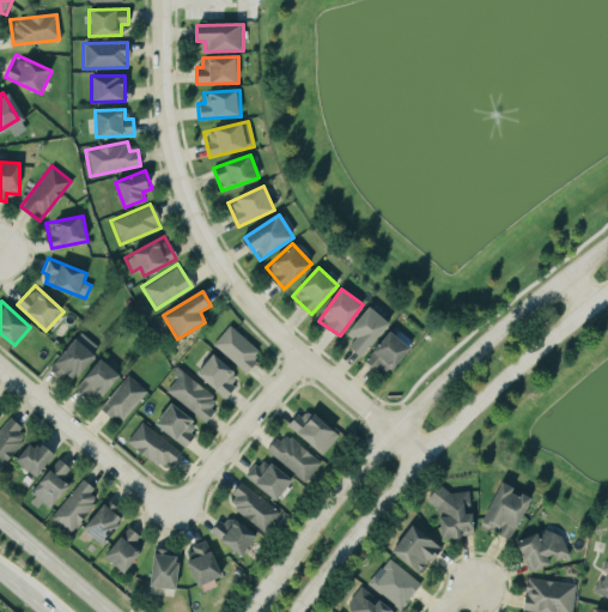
[(352,346),(363,356),(391,325),(371,306),(347,332),(357,340),(352,346)]
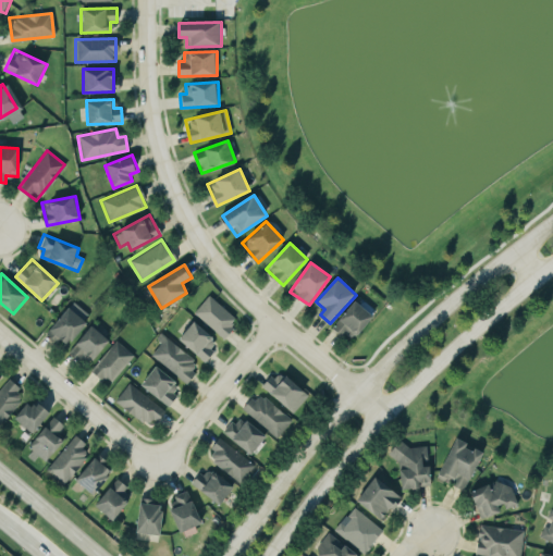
[(236,322),(208,295),(193,312),(221,338),(236,322)]
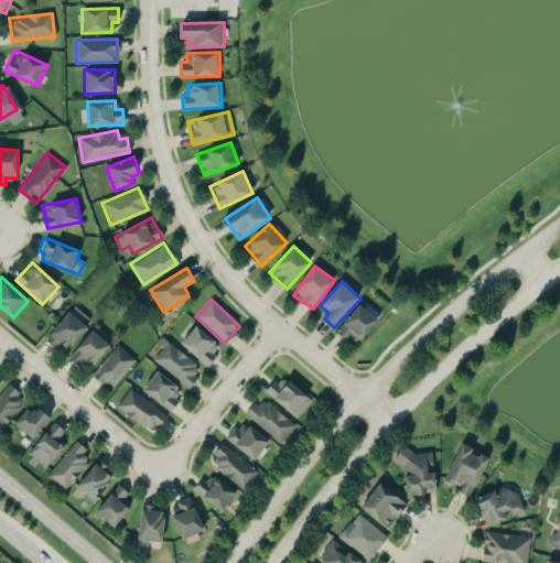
[(336,331),(354,347),(379,321),(362,304),(336,331)]
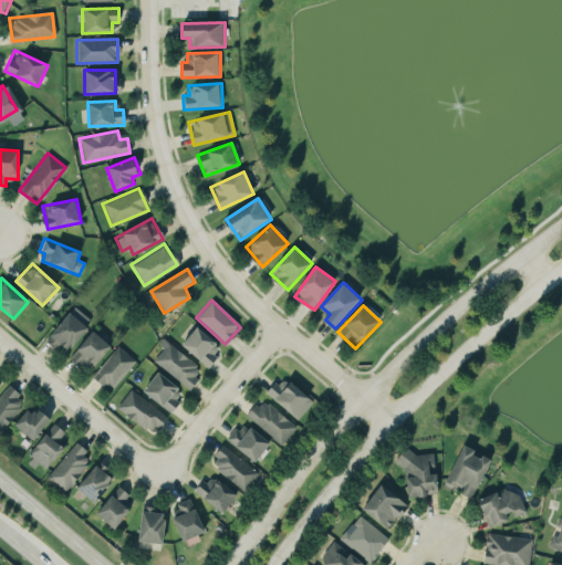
[(68,351),(89,330),(71,313),(45,338),(55,347),(60,343),(68,351)]
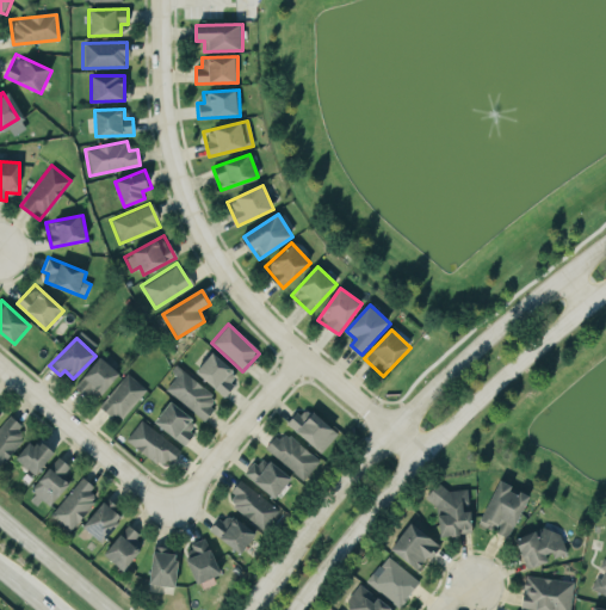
[(235,371),(212,353),(197,374),(226,396),(234,387),(227,381),(235,371)]
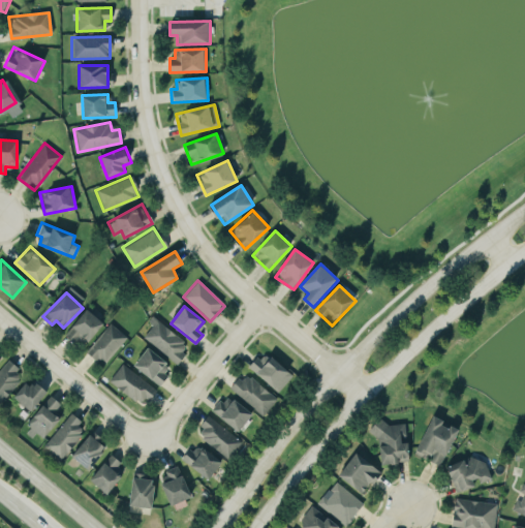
[(63,335),(80,349),(102,323),(87,309),(63,335)]
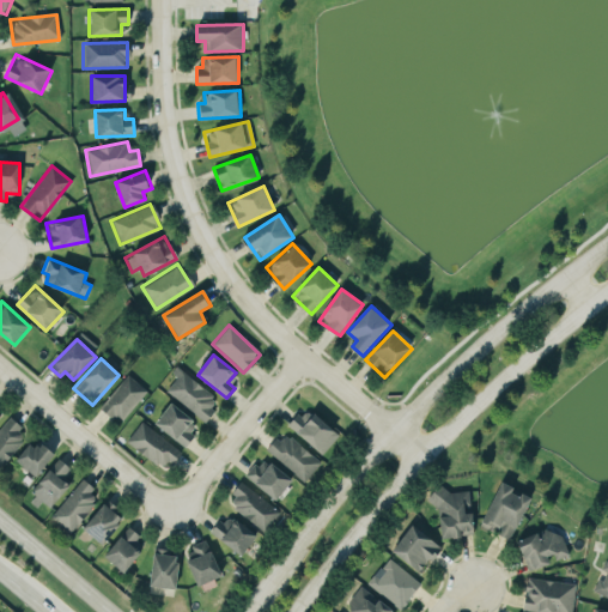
[(162,394),(206,419),(219,397),(176,371),(162,394)]
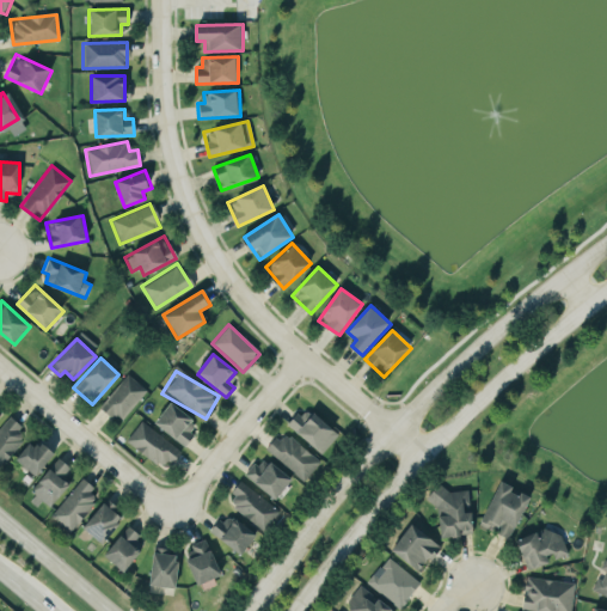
[(99,405),(118,422),(146,390),(126,373),(99,405)]
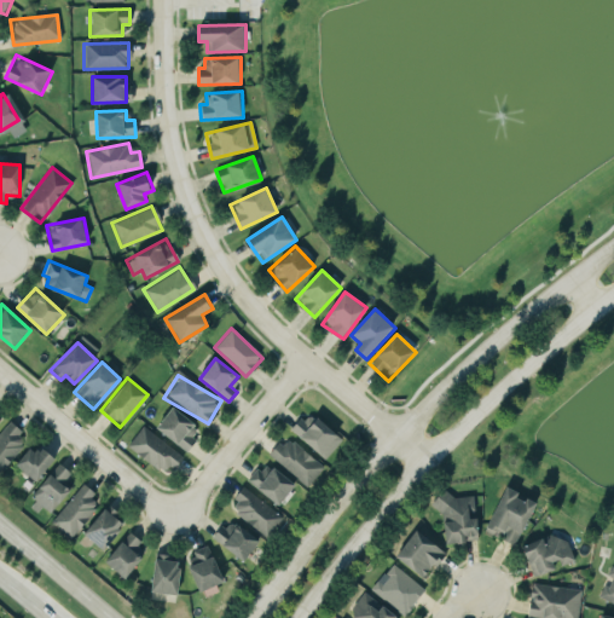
[(183,450),(200,431),(174,408),(156,427),(183,450)]
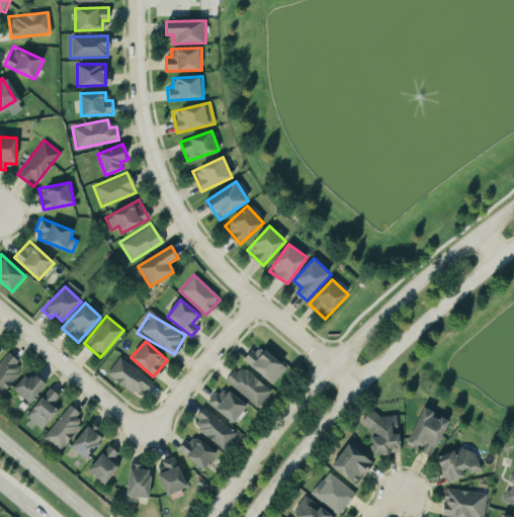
[(243,359),(271,383),(285,367),(258,343),(243,359)]
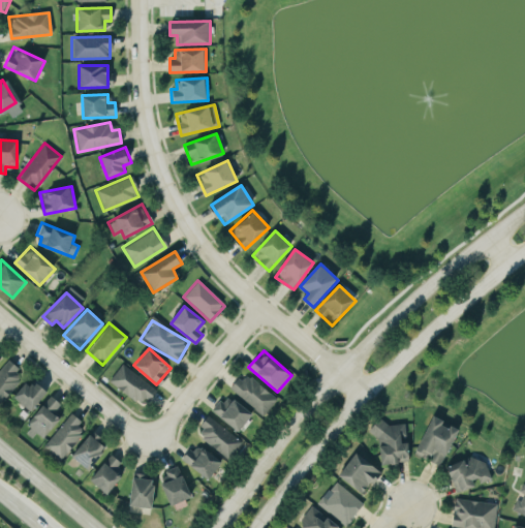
[(0,402),(19,379),(12,374),(18,368),(6,359),(0,366),(0,402)]
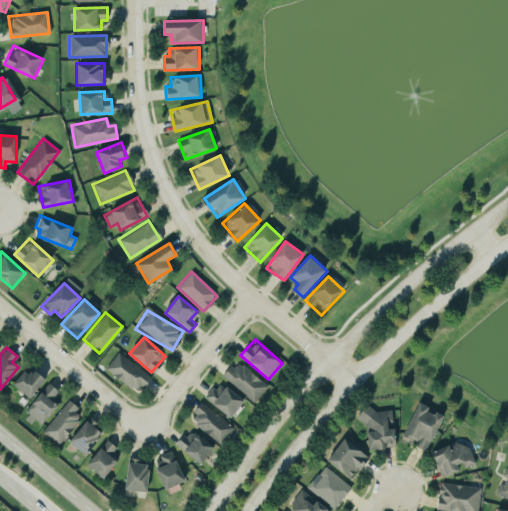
[(104,370),(134,390),(138,384),(145,388),(152,377),(115,353),(104,370)]
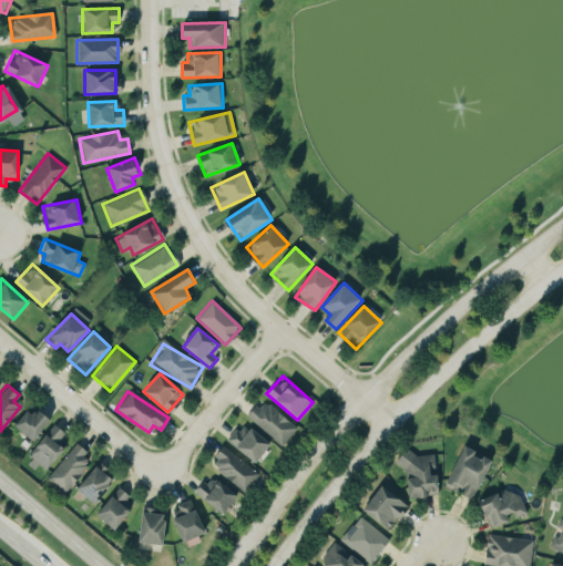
[(279,446),(294,430),(258,399),(244,415),(279,446)]
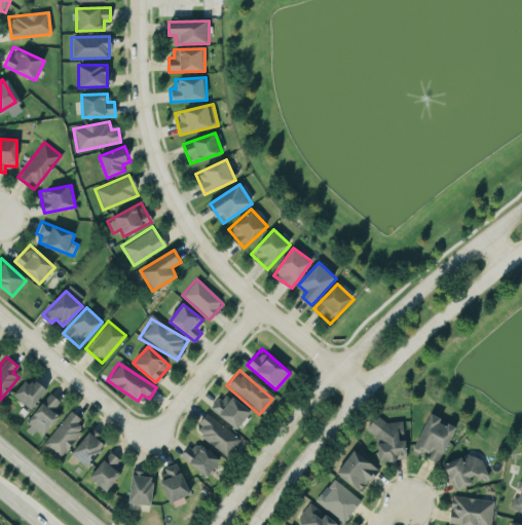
[(45,392),(29,377),(13,394),(30,410),(45,392)]
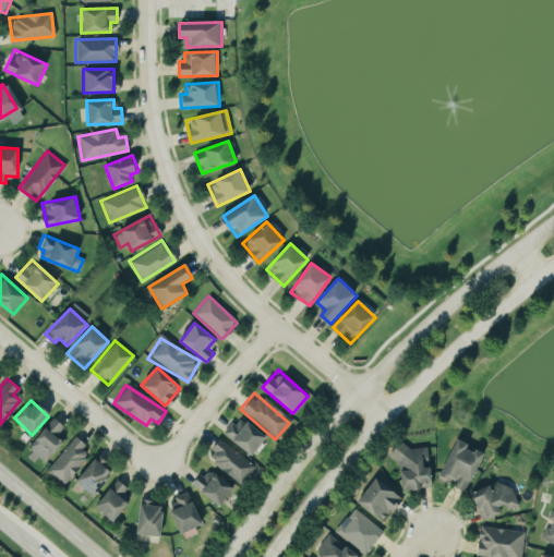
[(266,437),(237,415),(223,434),(252,456),(266,437)]
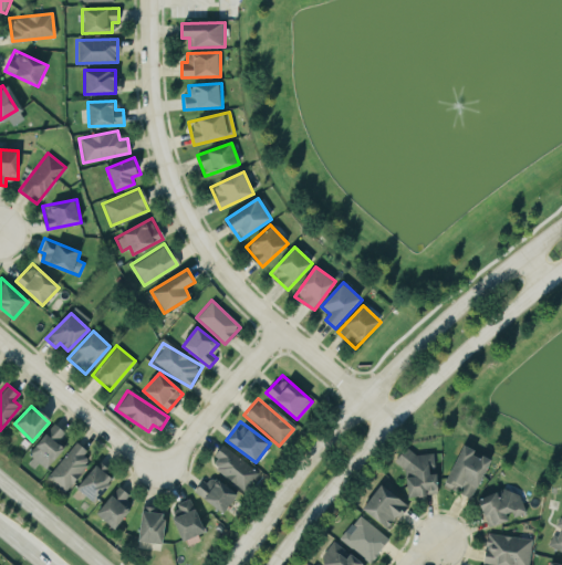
[(63,493),(90,463),(82,456),(85,451),(75,441),(45,477),(63,493)]
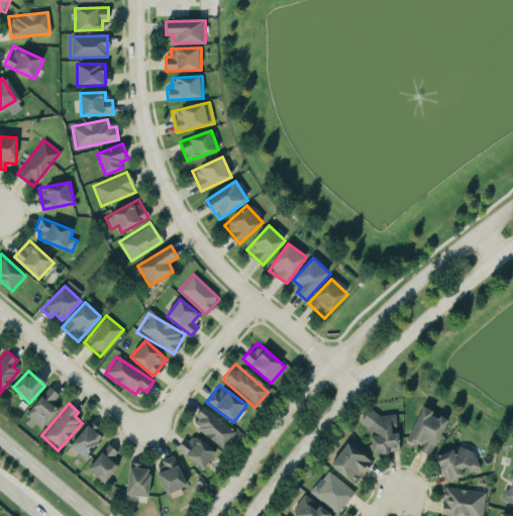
[(235,433),(203,406),(194,417),(199,421),(194,426),(221,449),(235,433)]
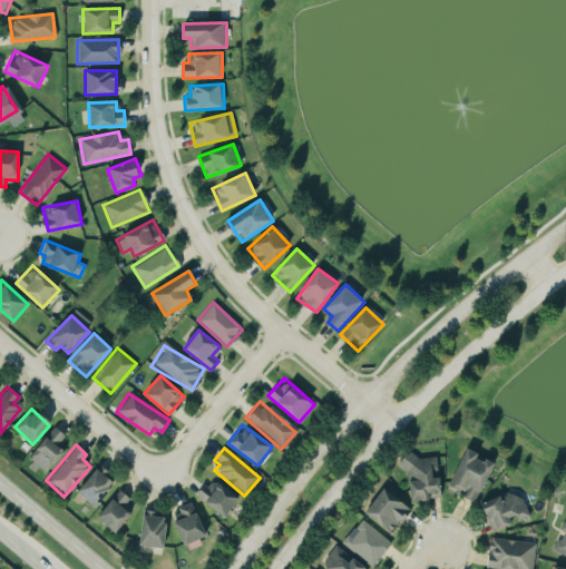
[(450,490),(477,500),(491,463),(478,458),(480,453),(467,448),(450,490)]
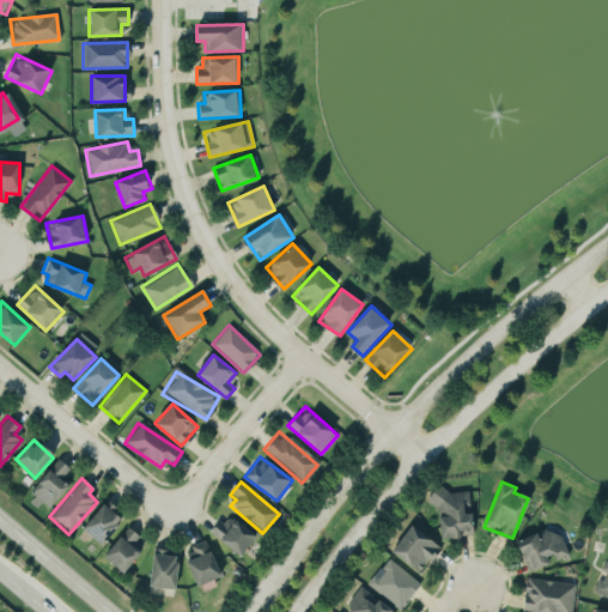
[(473,532),(473,514),(468,514),(467,490),(432,491),(433,511),(441,511),(442,539),(463,539),(463,532),(473,532)]
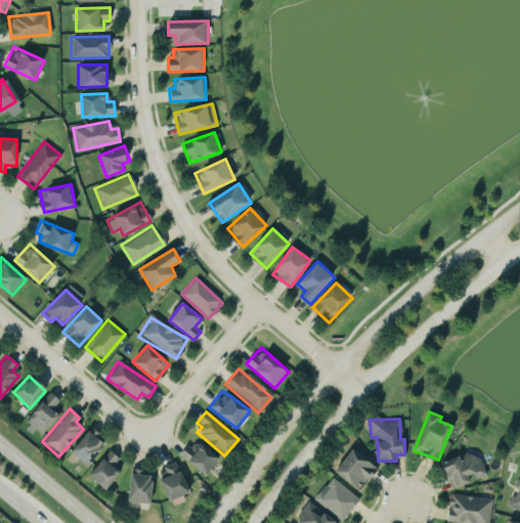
[(71,450),(86,466),(105,445),(90,430),(71,450)]
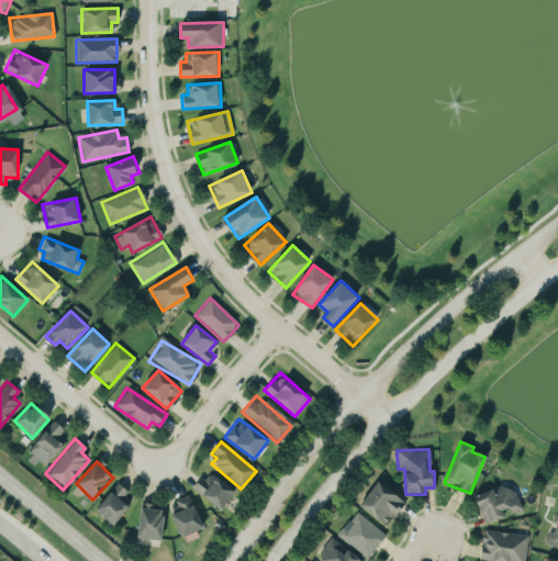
[(222,511),(236,493),(208,470),(193,489),(222,511)]
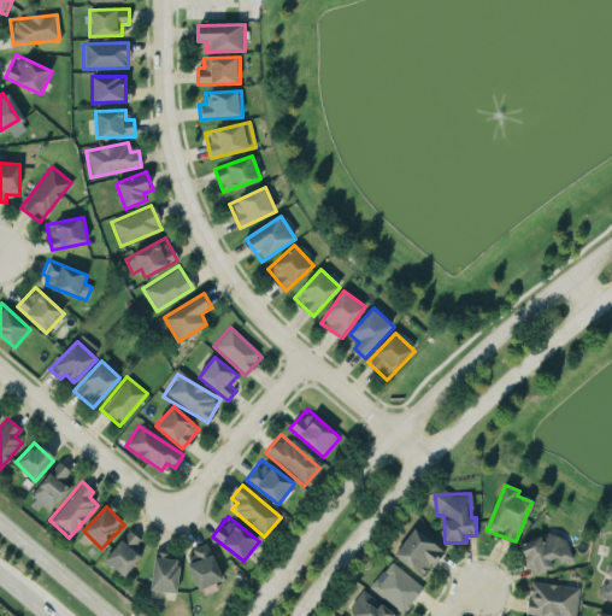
[(104,559),(125,576),(143,553),(134,546),(140,539),(127,528),(104,559)]
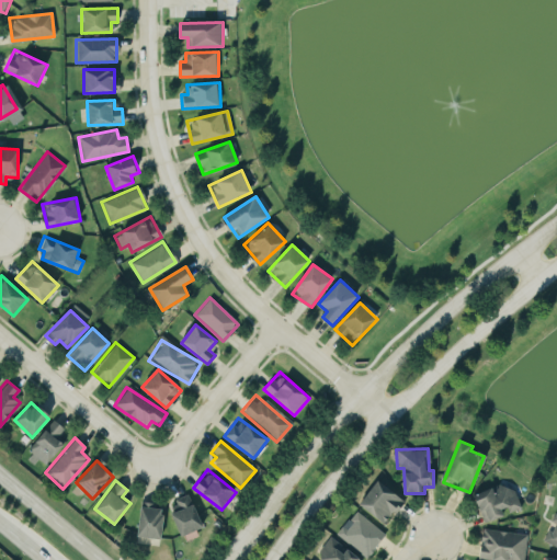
[(359,503),(385,524),(404,501),(377,480),(359,503)]
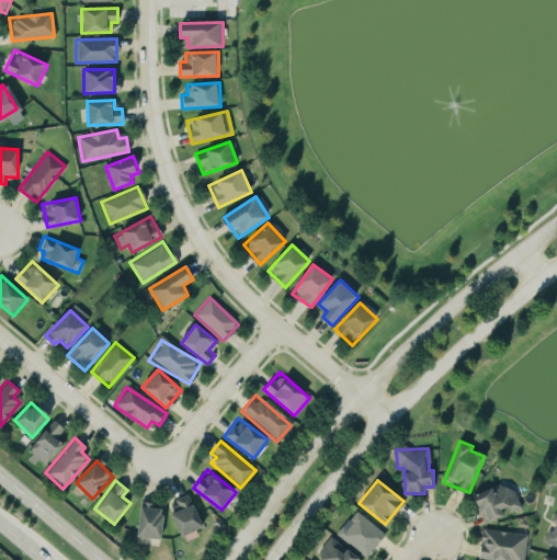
[(481,522),(521,511),(512,483),(474,495),(481,522)]
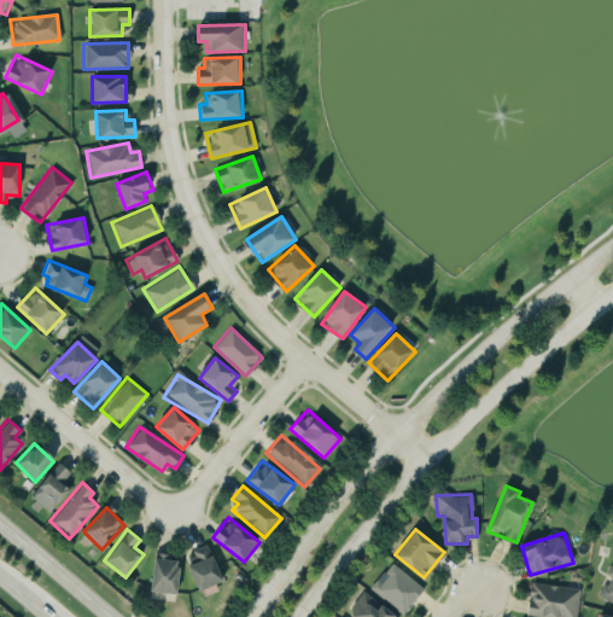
[(191,551),(193,557),(186,560),(200,592),(225,581),(208,543),(191,551)]
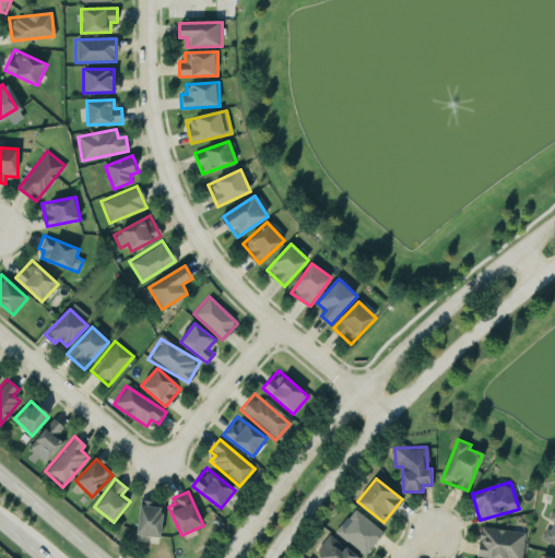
[(136,535),(161,537),(164,508),(151,507),(152,501),(140,500),(136,535)]
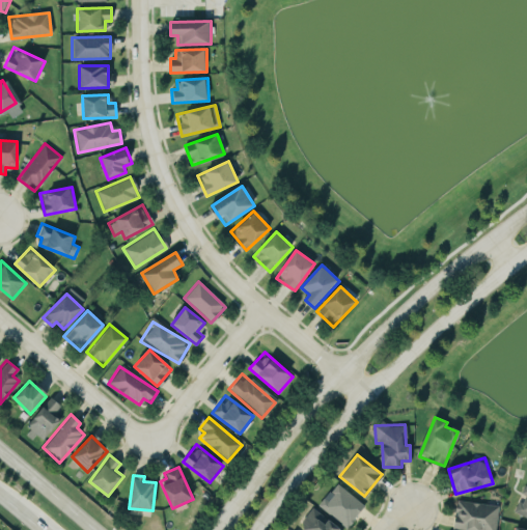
[(316,504),(345,528),(363,506),(335,483),(326,495),(325,494),(316,504)]
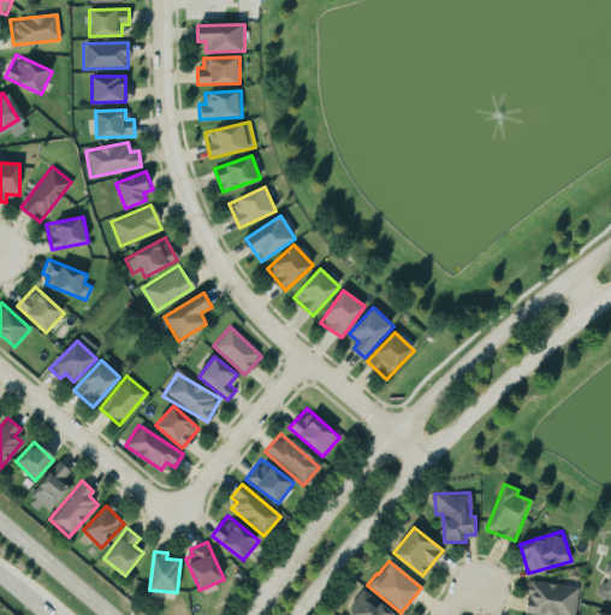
[(603,573),(605,574),(595,595),(610,601),(610,565),(607,562),(603,573)]
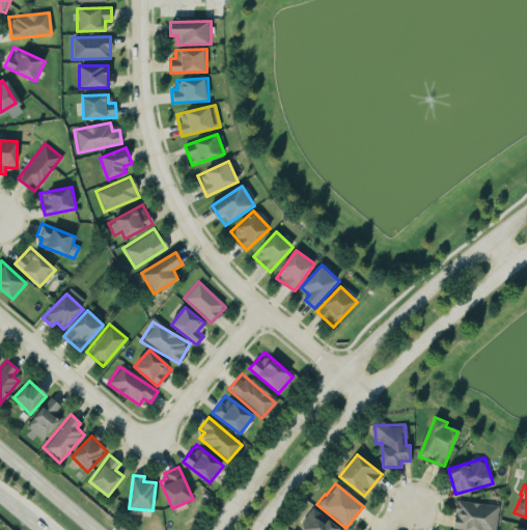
[(465,529),(494,529),(498,506),(455,499),(451,528),(465,529)]
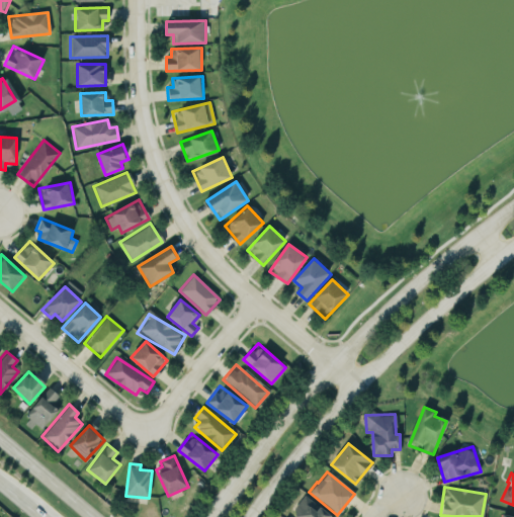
[(318,504),(302,495),(291,513),(296,516),(295,516),(333,516),(334,516),(317,506),(318,504)]
